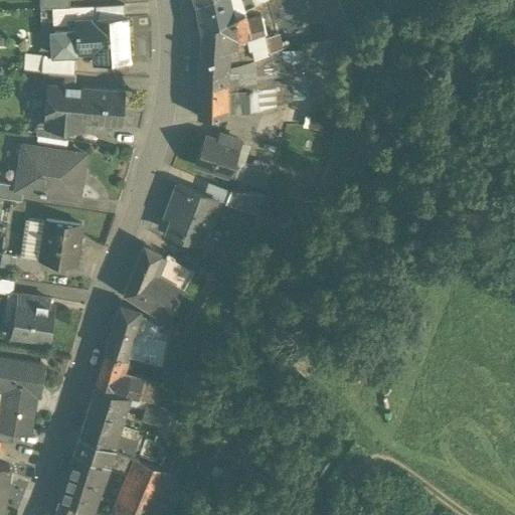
[(39,0),(40,10),(52,9),(70,8),(69,0),(39,0)]
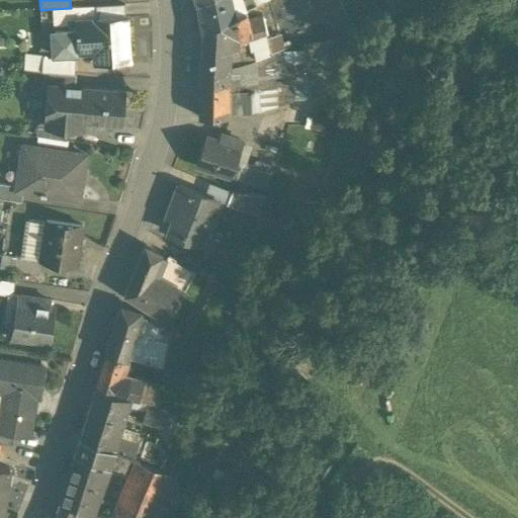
[(239,0),(203,0),(196,4),(201,33),(246,11),(242,4),(239,0)]
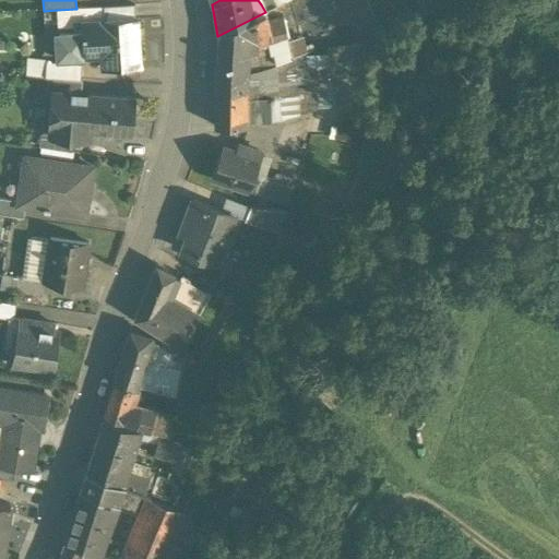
[(272,0),(268,0),(261,4),(265,12),(275,7),(272,0)]
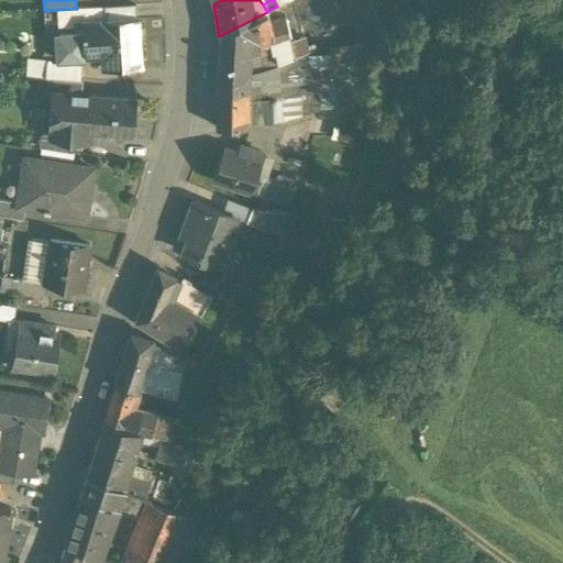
[(135,6),(105,8),(106,22),(136,21),(135,6)]
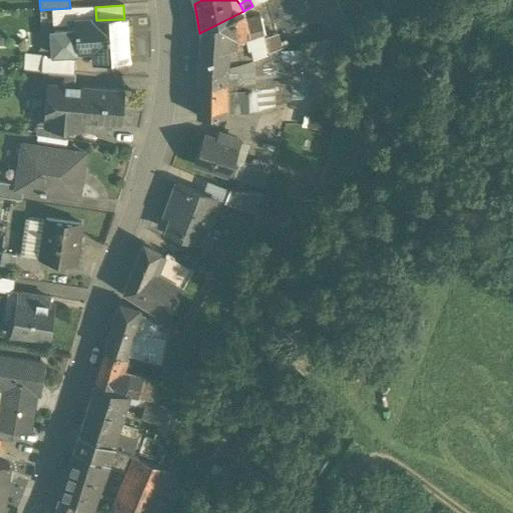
[(70,8),(52,9),(53,24),(67,24),(67,22),(75,22),(75,21),(96,20),(95,7),(70,8)]
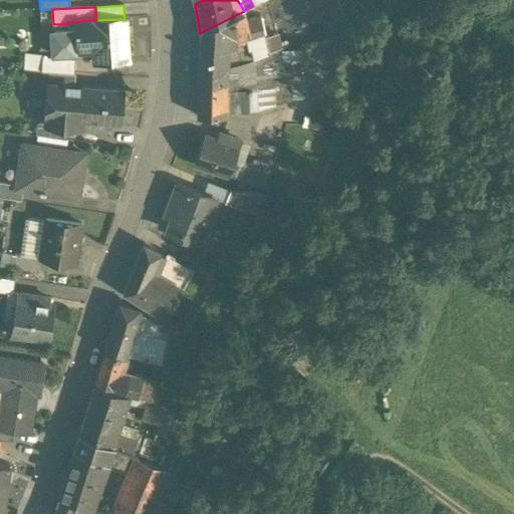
[(247,21),(244,11),(200,33),(198,75),(225,70),(224,51),(234,50),(234,43),(250,39),(255,38),(265,36),(261,18),(247,21)]
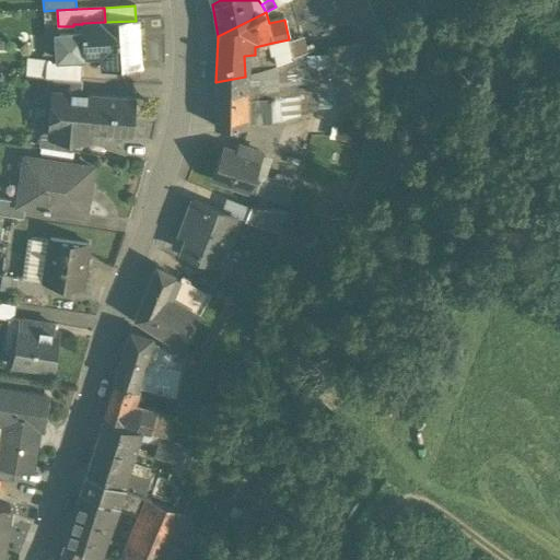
[(105,22),(82,23),(82,24),(82,35),(83,59),(84,59),(102,58),(102,71),(140,69),(138,21),(136,21),(105,22)]
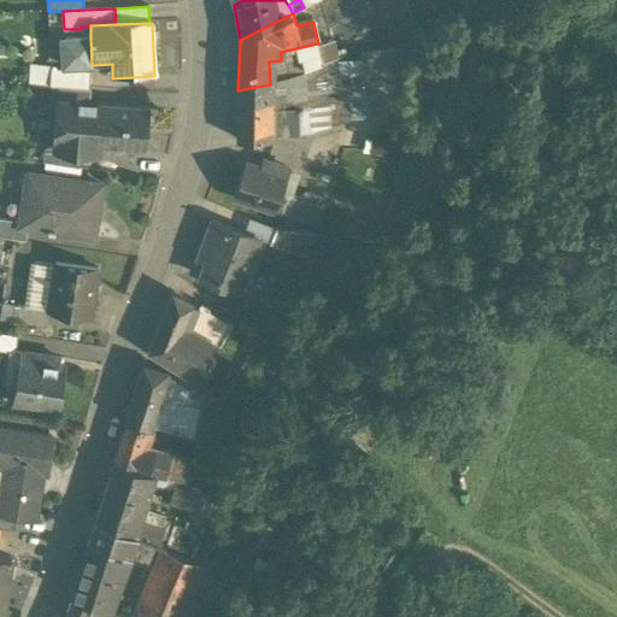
[(81,29),(64,29),(65,40),(90,39),(90,27),(81,27),(81,29)]
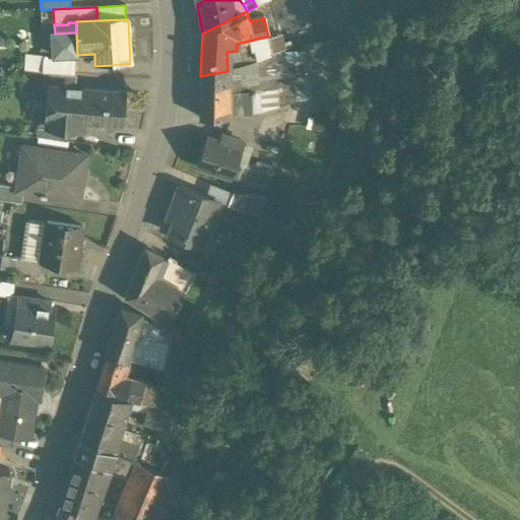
[(76,33),(55,34),(56,58),(78,57),(78,55),(77,55),(76,33)]
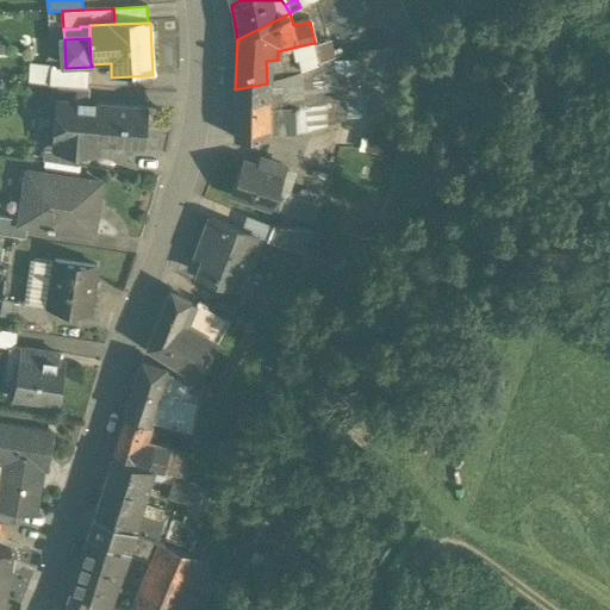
[(297,47),(299,57),(317,54),(319,66),(322,64),(338,58),(335,44),(316,49),(305,51),(303,45),(297,47)]
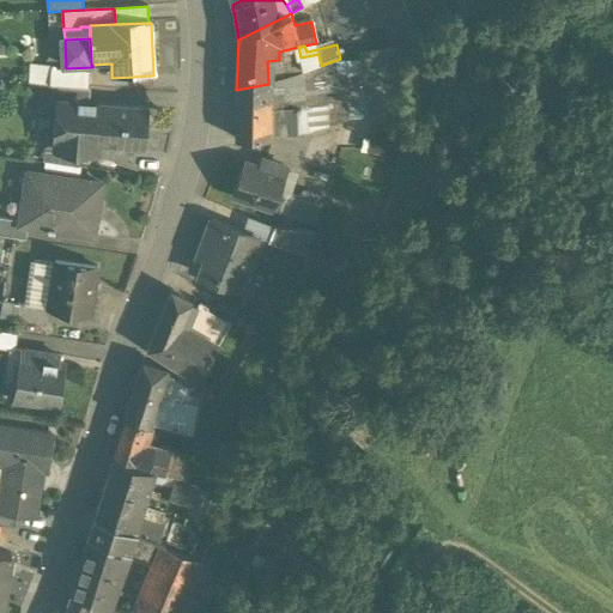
[(319,54),(301,58),(303,73),(321,66),(319,54)]
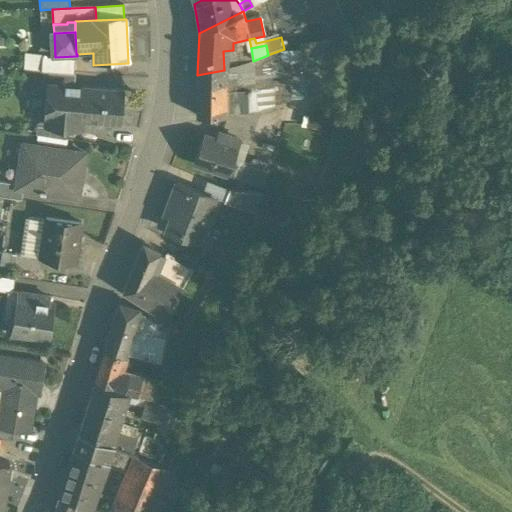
[(268,55),(253,61),(251,62),(249,62),(252,84),(272,84),(270,54),(268,55)]
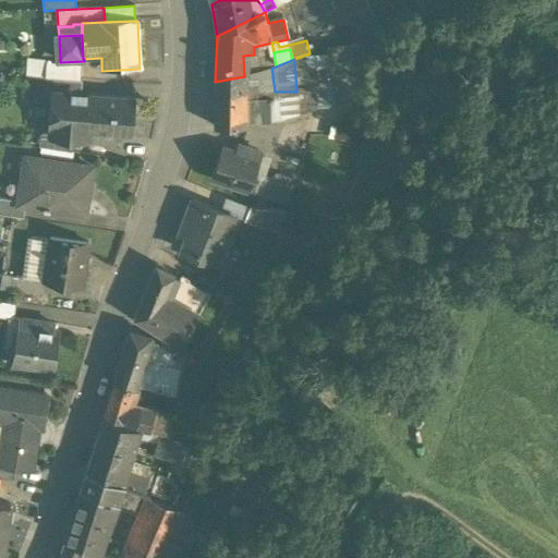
[(47,62),(28,61),(26,77),(55,80),(81,81),(82,68),(47,65),(47,62)]
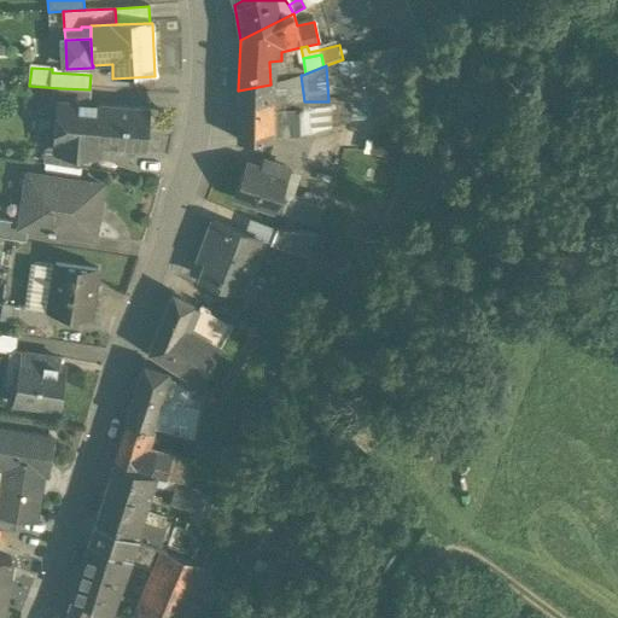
[(301,75),(277,81),(281,106),(304,101),(301,75)]
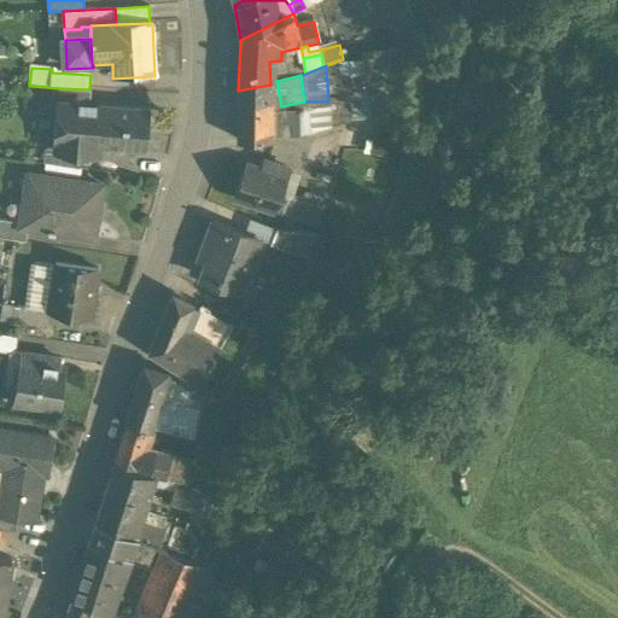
[(270,85),(238,91),(238,143),(273,141),(273,136),(314,135),(313,110),(272,111),(270,85)]
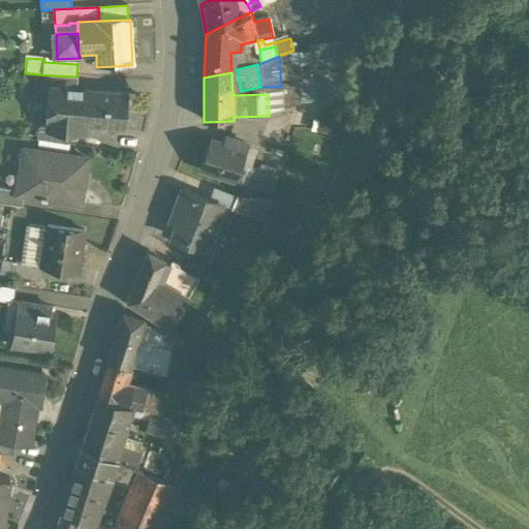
[(76,76),(52,75),(51,89),(64,90),(64,91),(76,92),(78,78),(76,76)]
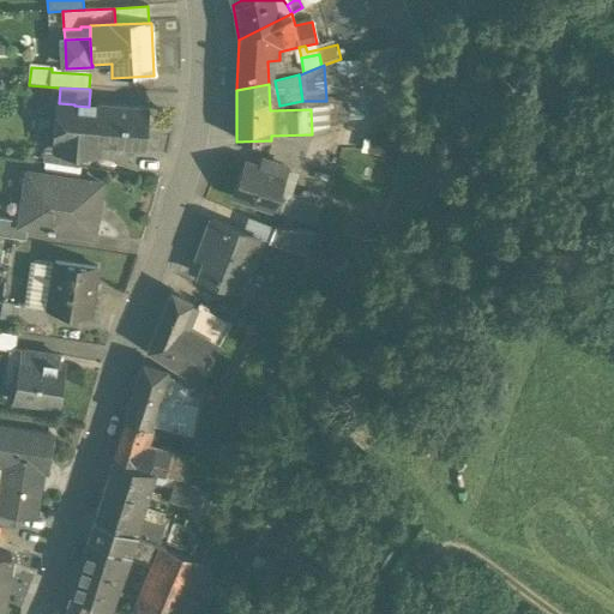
[(74,104),(59,103),(55,149),(55,151),(78,152),(96,154),(97,144),(95,144),(97,122),(73,120),(74,106),(74,104)]
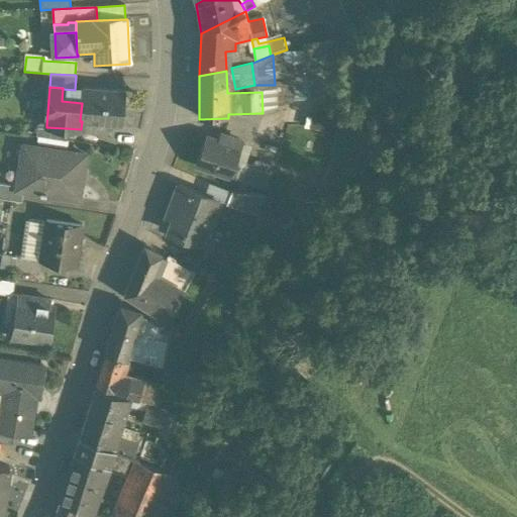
[(123,93),(83,90),(82,103),(80,121),(82,121),(121,124),(123,93)]
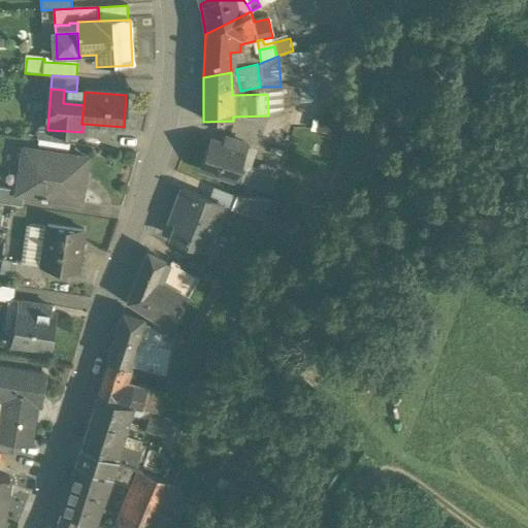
[(67,131),(47,130),(47,128),(40,128),(38,140),(66,144),(67,131)]
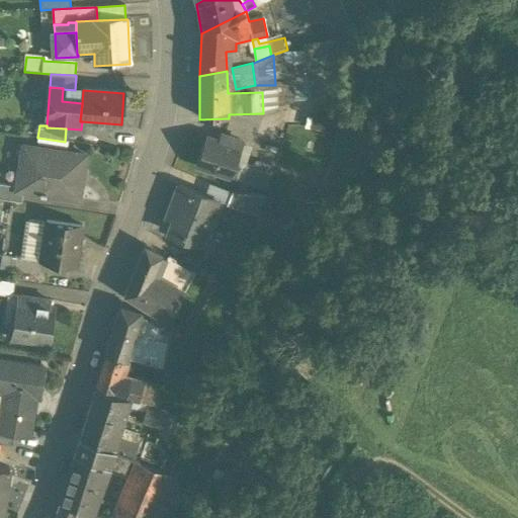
[(243,146),(221,138),(218,145),(206,140),(196,168),(231,181),(231,180),(234,172),(243,146)]
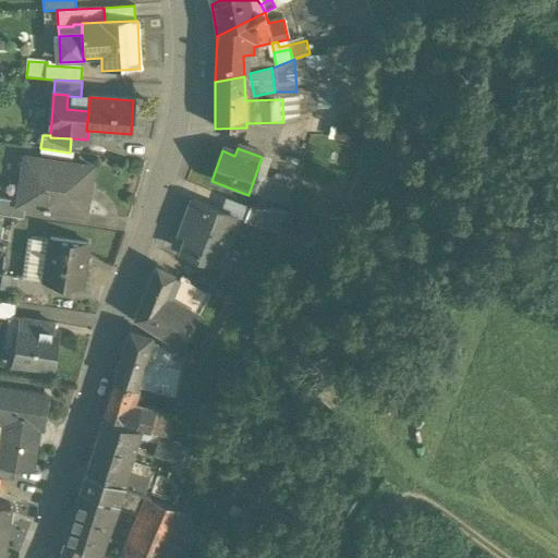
[(92,169),(23,158),(16,202),(25,204),(24,207),(25,207),(45,210),(45,211),(49,213),(49,210),(85,217),(92,169)]
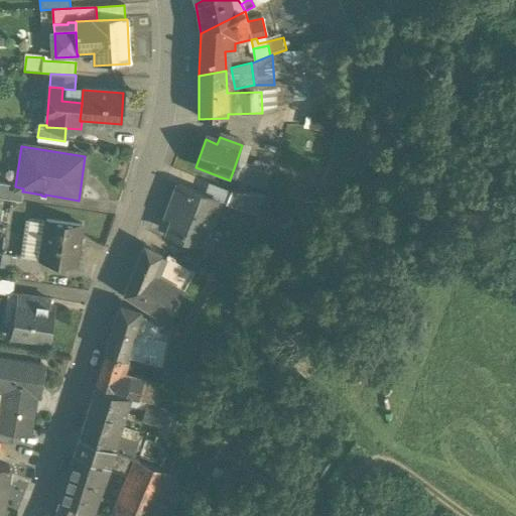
[(270,170),(255,165),(253,170),(248,185),(263,191),(270,170)]
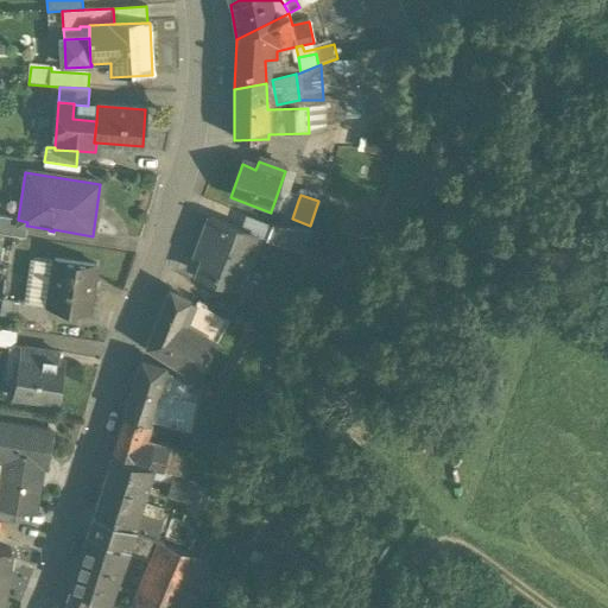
[(287,198),(280,204),(274,202),(271,211),(292,219),(298,201),(287,198)]
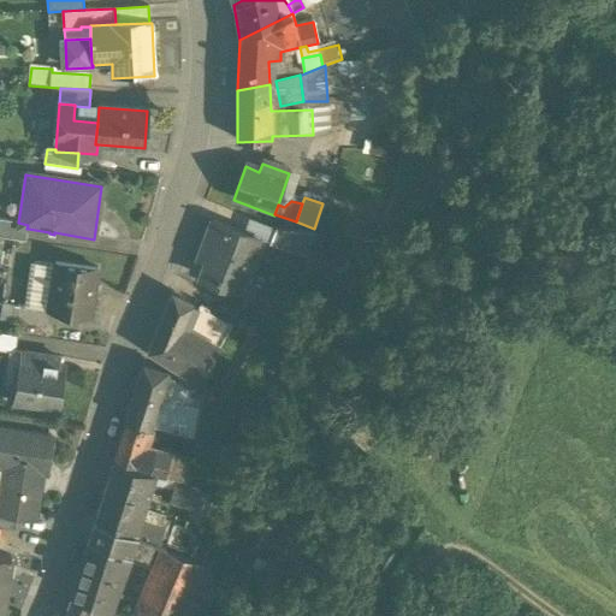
[(18,223),(0,220),(0,238),(27,243),(28,229),(27,229),(28,225),(18,223)]
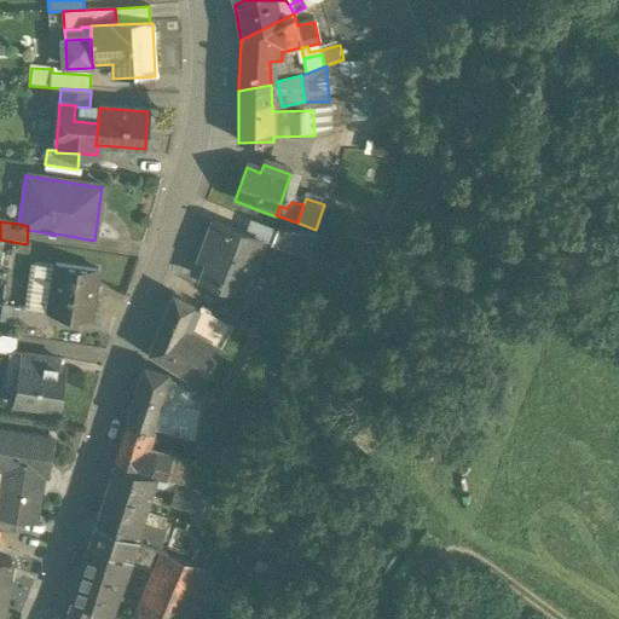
[(249,239),(213,225),(198,260),(208,264),(202,279),(219,285),(218,289),(244,299),(246,296),(242,294),(247,279),(252,281),(265,246),(249,239)]
